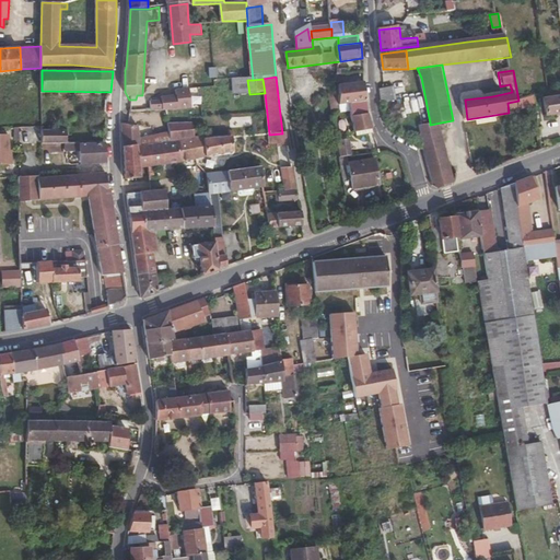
[(366,96),(365,91),(365,84),(339,86),(339,106),(351,105),(368,103),(366,96)]
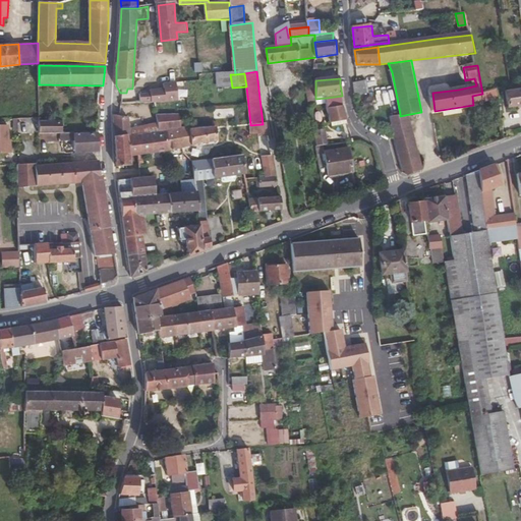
[(351,80),(352,94),(367,93),(365,79),(351,80)]
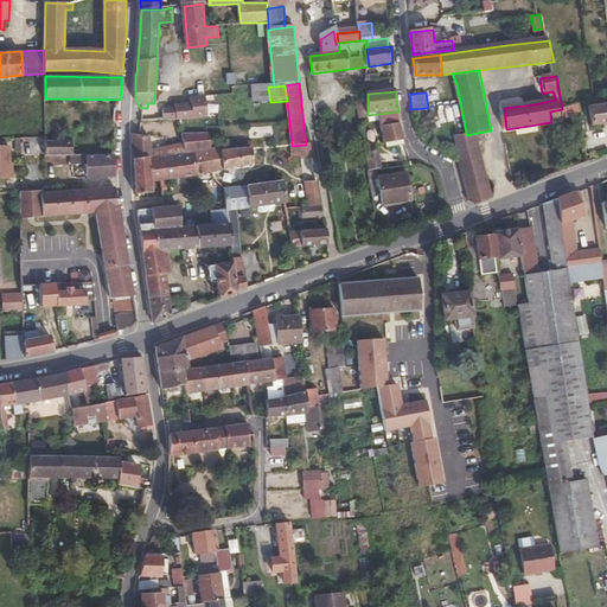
[(206,119),(206,108),(206,98),(192,100),(192,107),(176,107),(176,109),(177,120),(181,120),(206,119)]
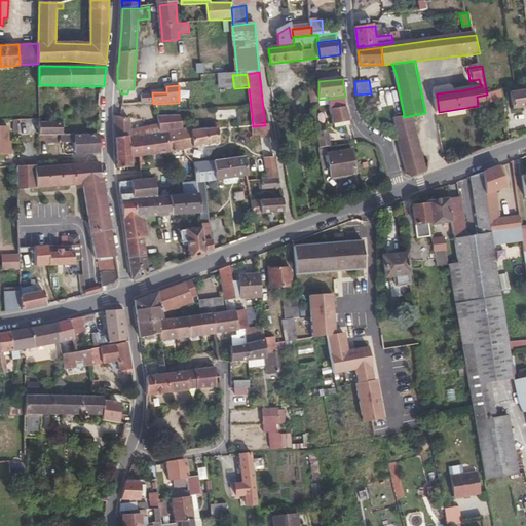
[(525,107),(525,90),(514,92),(515,108),(525,107)]
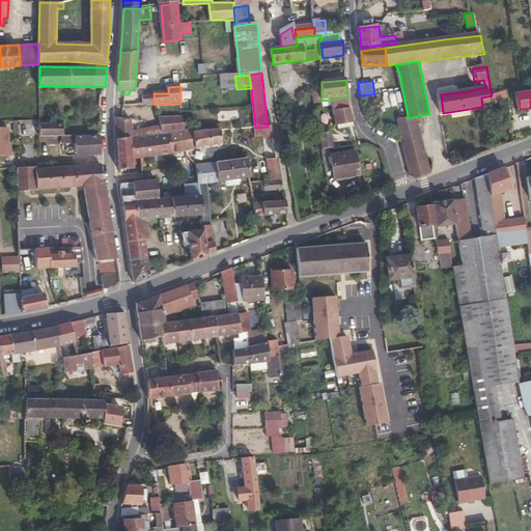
[(155,105),(154,95),(145,95),(145,98),(144,98),(144,106),(155,105)]
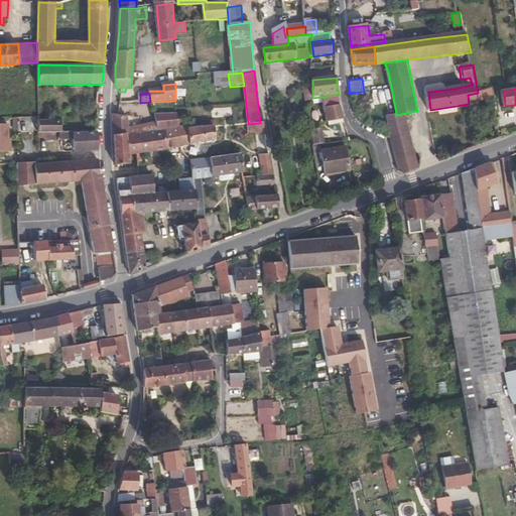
[(343,114),(339,95),(324,97),(324,105),(326,122),(337,121),(341,131),(348,130),(343,114)]
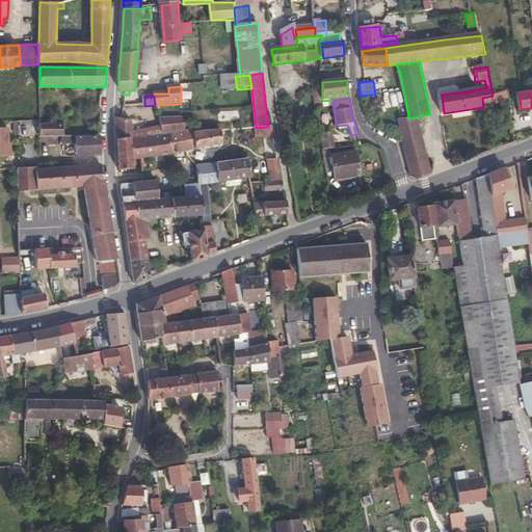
[(432,174),(419,116),(408,118),(408,116),(398,118),(402,140),(413,176),(419,179),(432,174)]
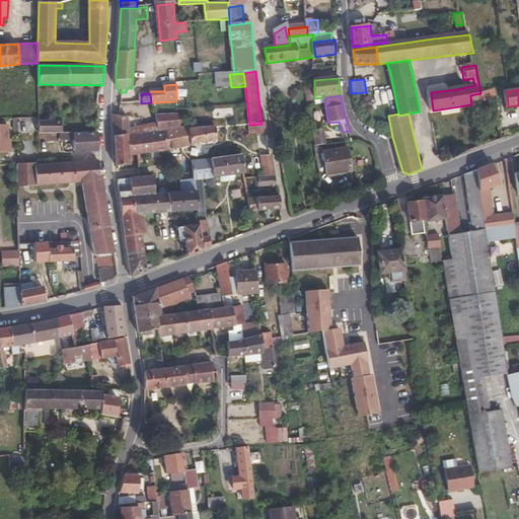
[(40,115),(16,116),(16,132),(40,132),(40,120),(40,115)]
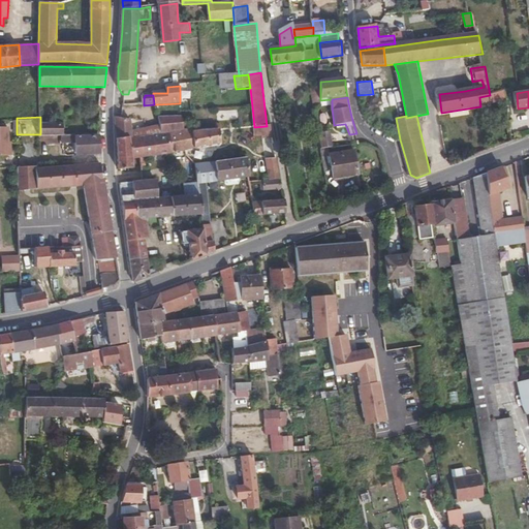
[(161,132),(184,129),(182,119),(160,119),(159,119),(160,127),(132,132),(131,120),(123,118),(117,118),(118,138),(133,137),(133,139),(144,137),(161,135),(161,132)]
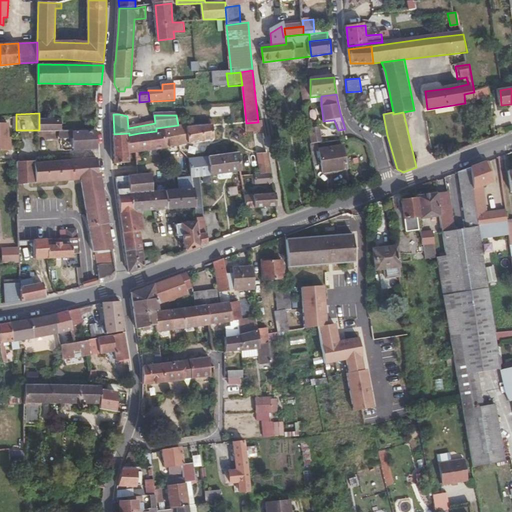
[(61,118),(39,118),(39,130),(60,129),(62,129),(61,118)]
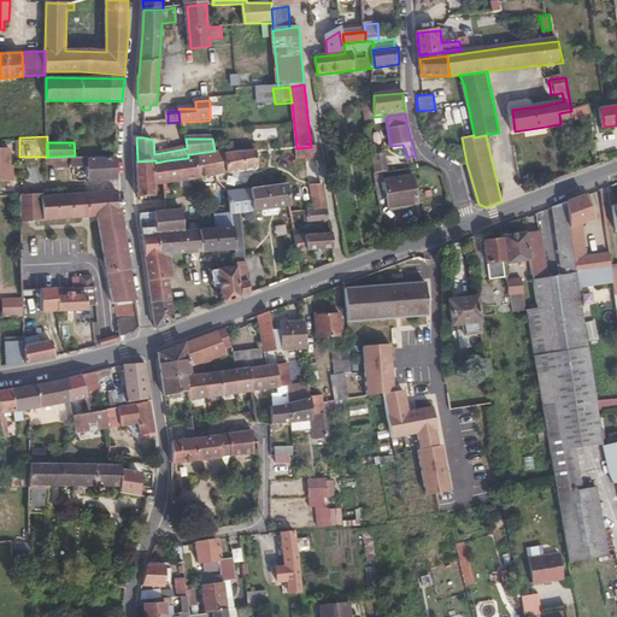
[(0,181),(12,180),(9,147),(0,147),(0,181)]
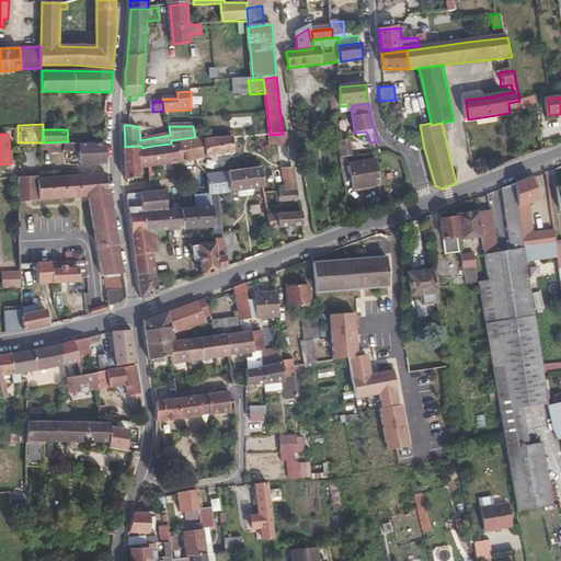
[(247,150),(245,137),(206,140),(205,138),(195,140),(171,144),(152,146),(153,164),(179,162),(247,150)]
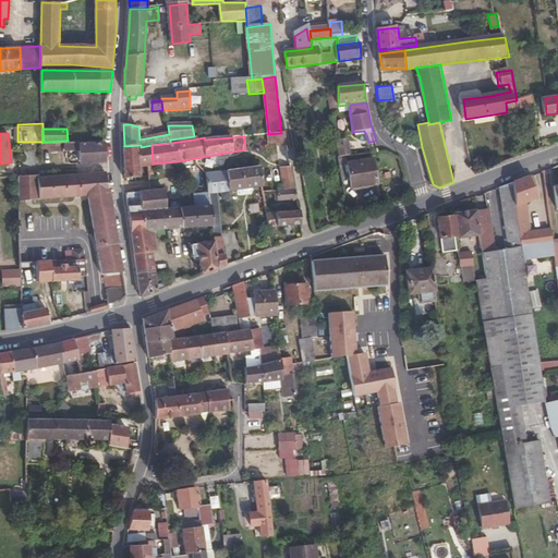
[(350,156),(347,140),(335,141),(338,158),(350,156)]
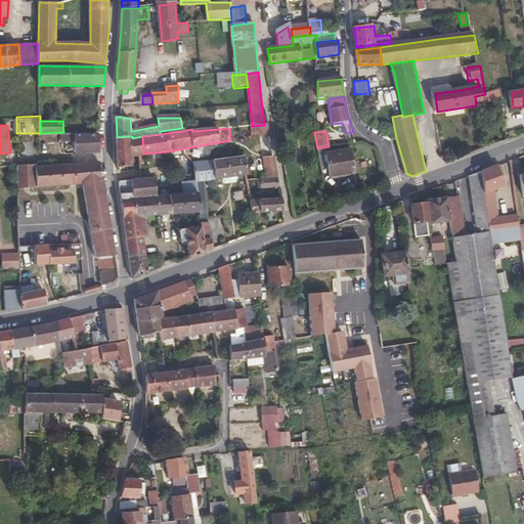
[(63,132),(61,132),(61,141),(77,141),(77,153),(99,151),(98,135),(76,136),(76,132),(63,132)]
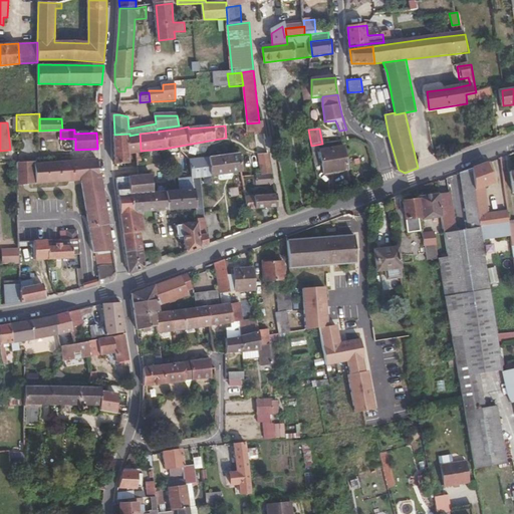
[(141,151),(140,134),(130,136),(130,134),(114,135),(114,149),(115,165),(130,163),(129,153),(137,152),(141,151)]
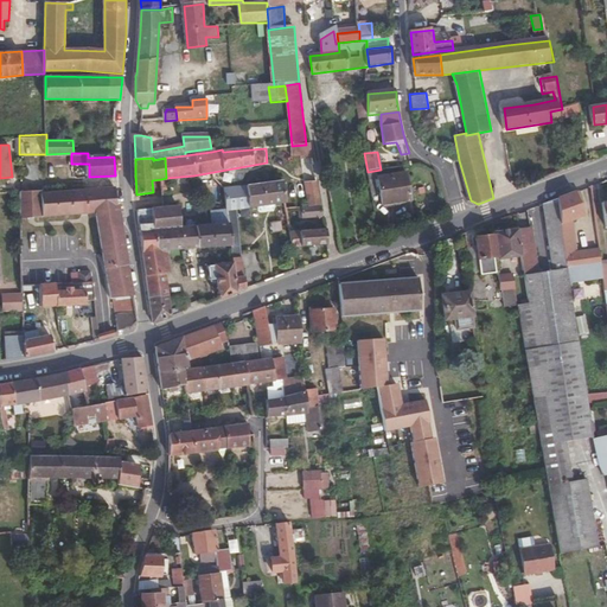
[(411,199),(407,173),(378,178),(383,204),(411,199)]
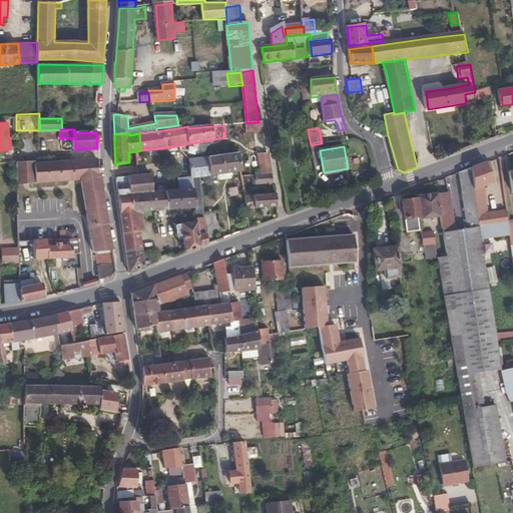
[(239,152),(209,156),(211,175),(241,171),(242,170),(239,152)]
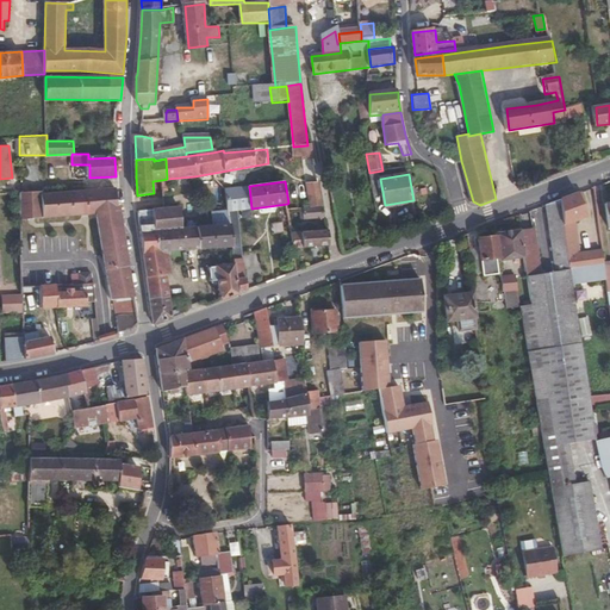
[(306,185),(310,209),(323,207),(324,207),(319,184),(306,185)]
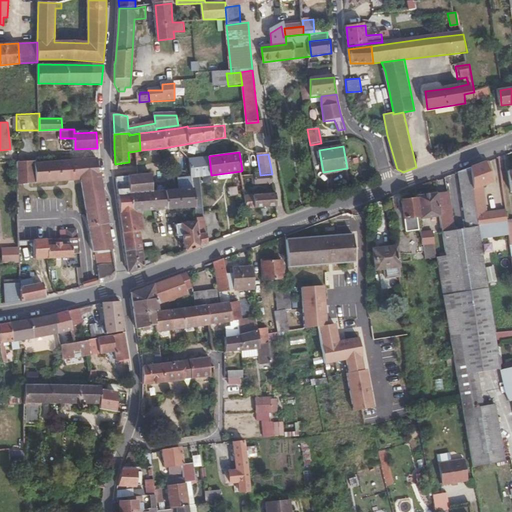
[(209,156),(190,159),(192,177),(211,175),(209,156)]
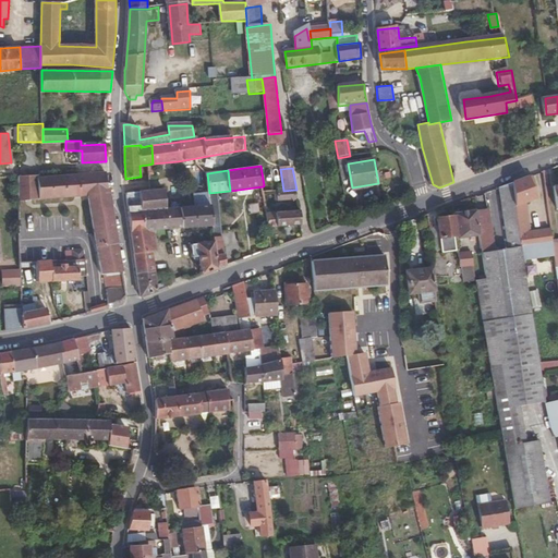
[(20,174),(21,261),(38,261),(38,258),(45,258),(44,196),(91,195),(102,275),(105,274),(123,271),(112,199),(110,189),(108,187),(107,173),(40,176),(40,173),(20,174)]
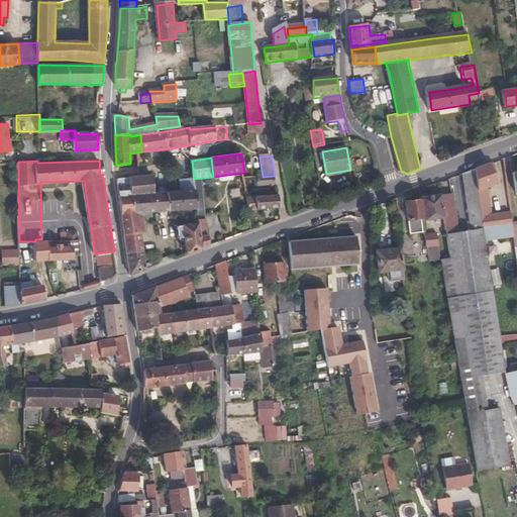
[(494,217),(490,189),(499,185),(495,175),(498,174),(494,164),(476,171),(486,231),(514,227),(512,214),(494,217)]
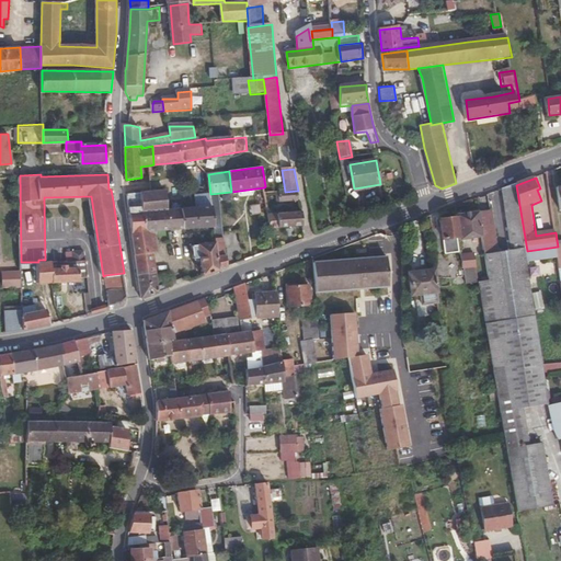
[(529,265),(527,251),(516,185),(505,190),(514,251),(500,252),(488,254),(491,279),(479,282),(500,408),(501,408),(523,404),(549,399),(544,363),(529,265)]
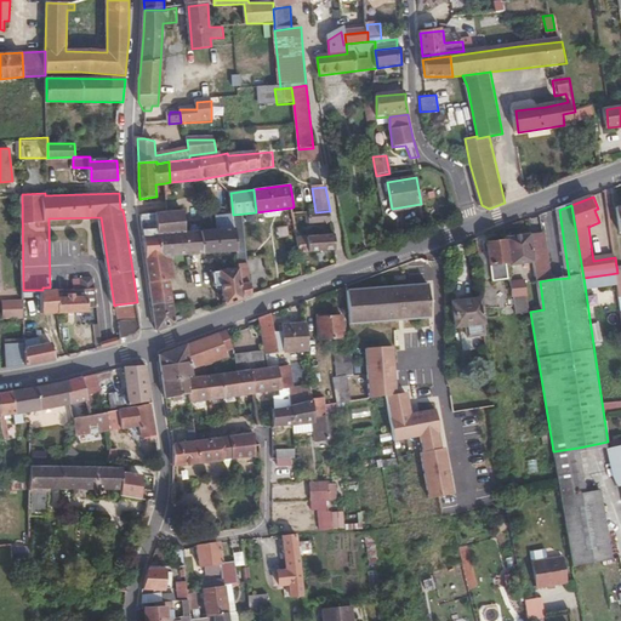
[(187,233),(183,211),(155,214),(158,229),(159,235),(187,233)]
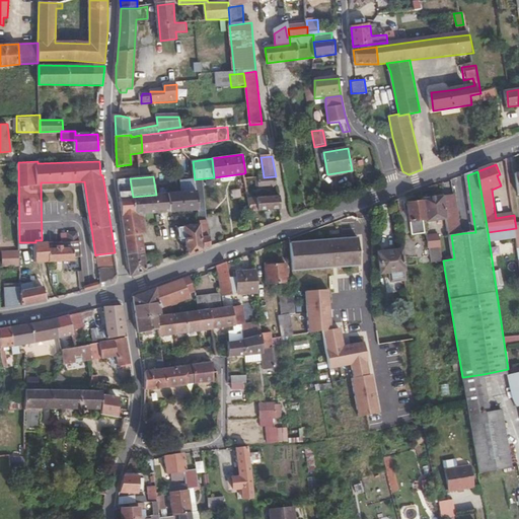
[(264,177),(254,177),(255,188),(276,187),(275,176),(264,177)]
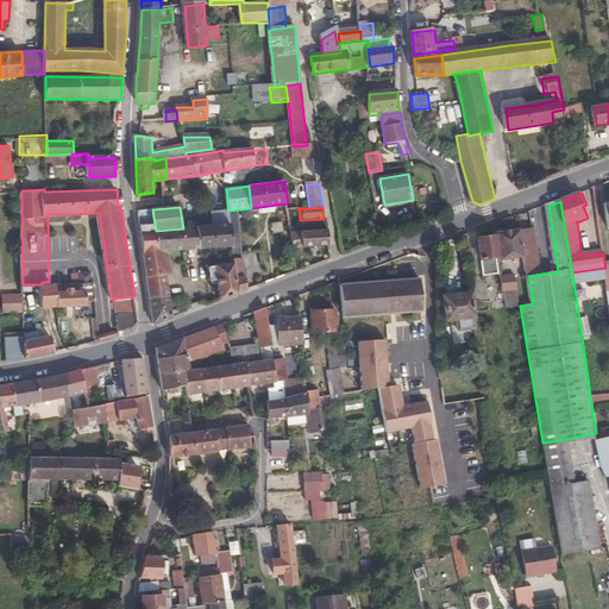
[(156,231),(158,252),(162,252),(232,246),(230,224),(213,226),(183,228),(156,231)]
